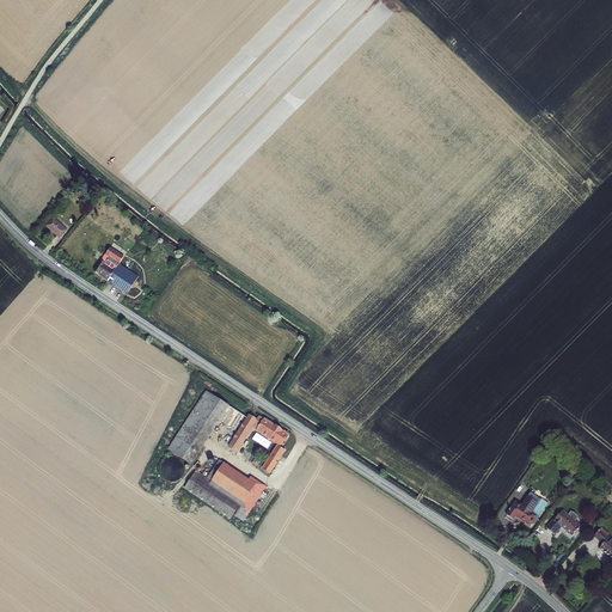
[(60,239),(67,231),(54,219),(47,227),(60,239)]
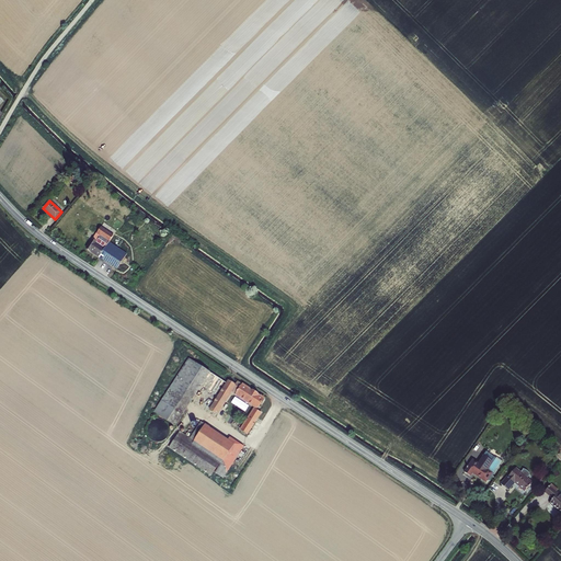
[(113,236),(100,227),(86,249),(99,256),(109,242),(113,236)]
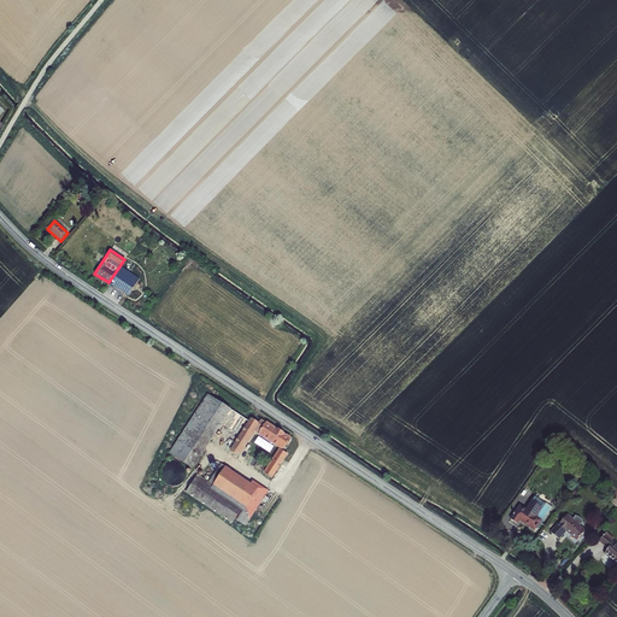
[(109,282),(128,295),(139,280),(119,266),(109,282)]
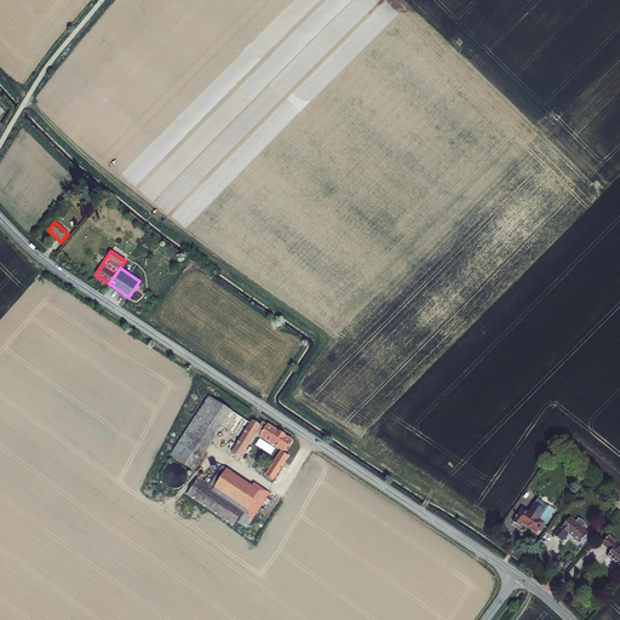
[(281,435),(277,432),(263,423),(259,426),(252,422),(251,425),(208,397),(171,457),(194,471),(211,445),(229,457),(231,453),(239,458),(256,432),(285,452),(292,441),(285,436),(285,435),(283,434),(281,435)]
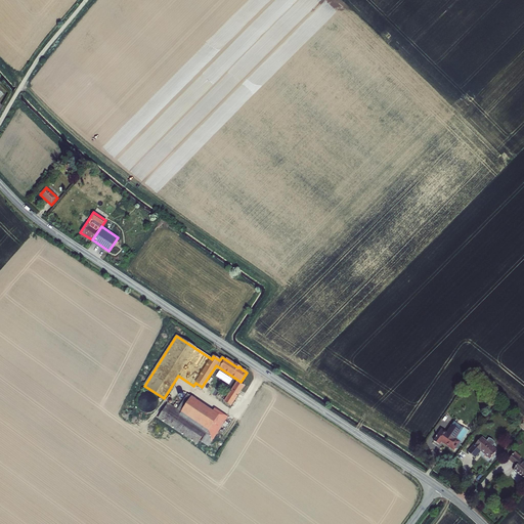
[(244,386),(237,382),(224,402),(230,406),(244,386)]
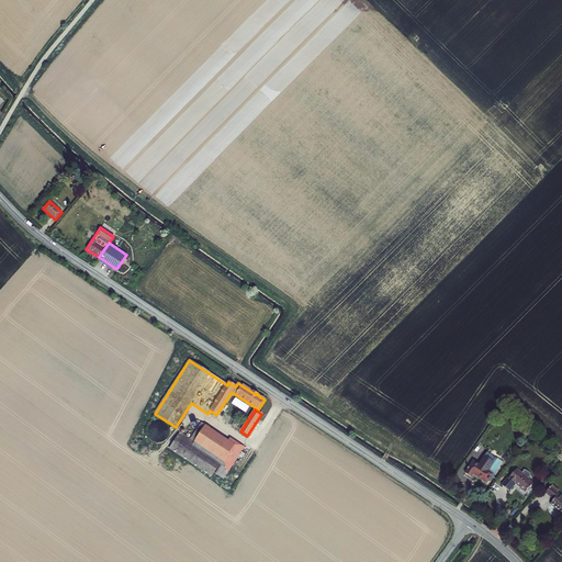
[(194,442),(193,445),(199,449),(212,429),(205,426),(208,424),(203,420),(190,439),(194,442)]
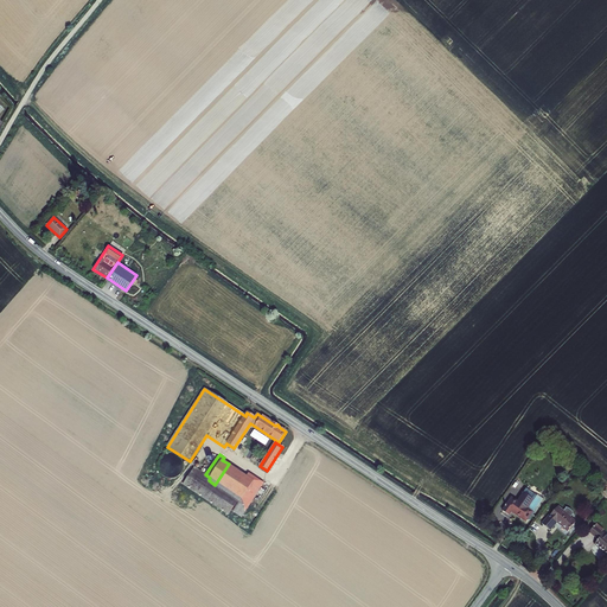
[(215,485),(232,497),(247,475),(229,464),(215,485)]
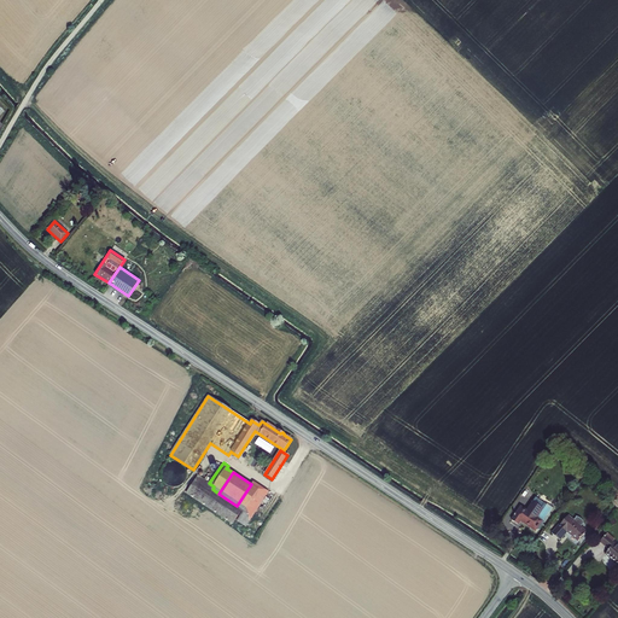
[(244,509),(238,517),(248,524),(254,513),(268,491),(254,482),(251,484),(237,506),(244,509)]
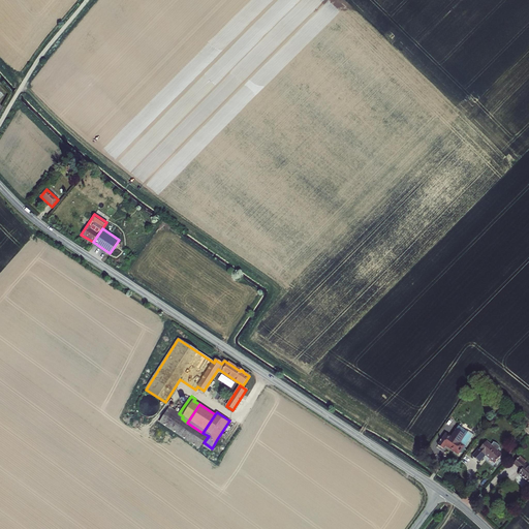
[(217,439),(222,441),(234,424),(229,421),(217,439)]
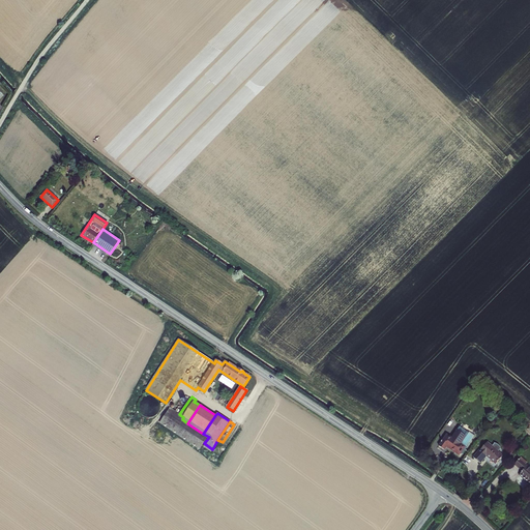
[(446,447),(460,455),(461,453),(462,451),(465,447),(446,435),(439,446),(444,450),(446,447)]
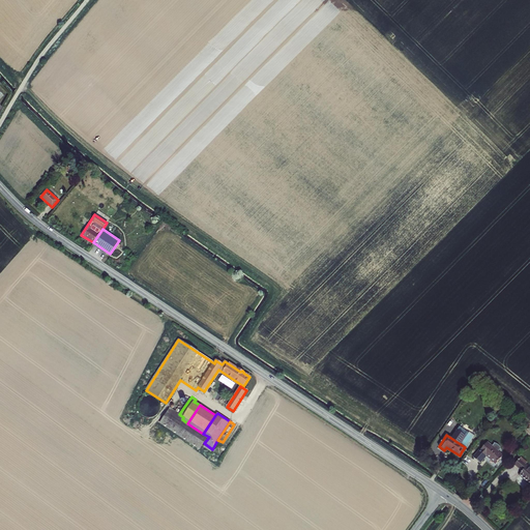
[(219,447),(223,442),(217,440),(212,449),(204,443),(203,446),(211,451),(215,445),(219,447)]
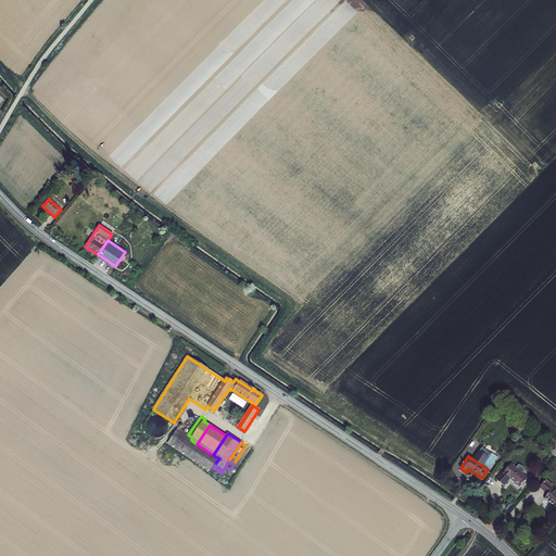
[(516,469),(510,465),(507,468),(497,480),(504,485),(509,479),(510,480),(512,479),(513,479),(514,480),(514,481),(520,487),(527,479),(522,475),(526,470),(523,468),(519,465),(516,469)]
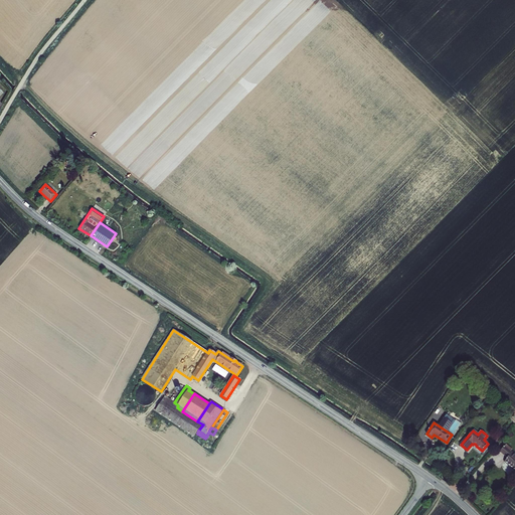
[(508,458),(504,462),(514,471),(514,455),(510,451),(512,450),(506,445),(500,451),(508,458)]
